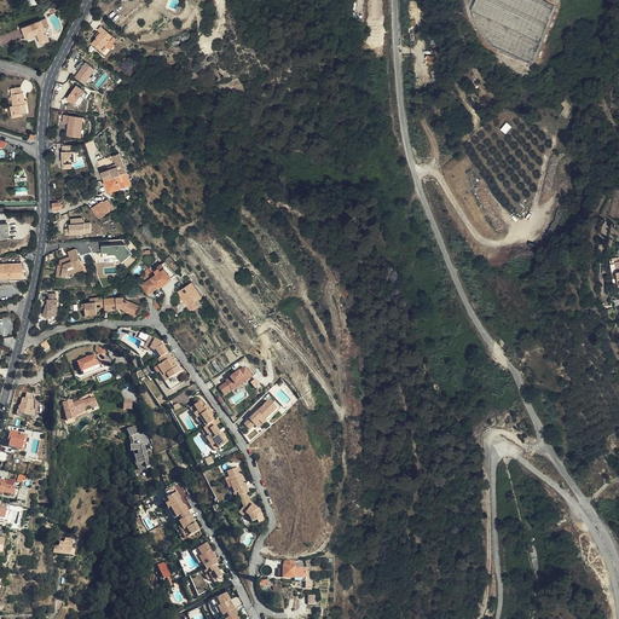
[(50,41),(42,19),(22,28),(25,39),(36,35),(41,45),(50,41)]
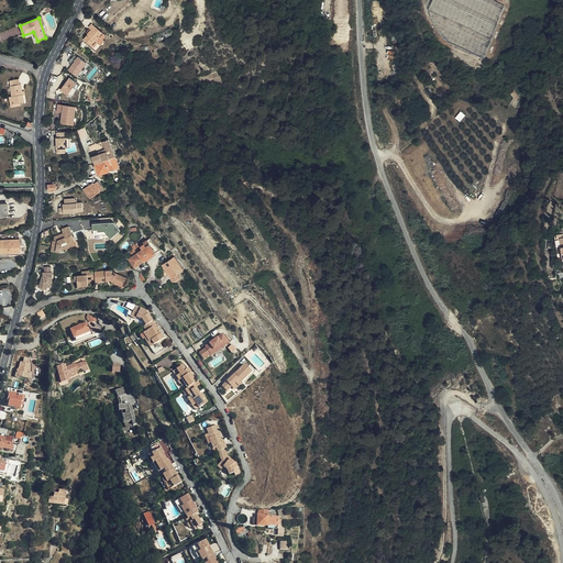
[(103,37),(107,34),(96,25),(95,25),(92,23),(89,26),(90,28),(87,32),(88,34),(84,40),(90,45),(89,46),(96,51),(106,40),(103,37)]
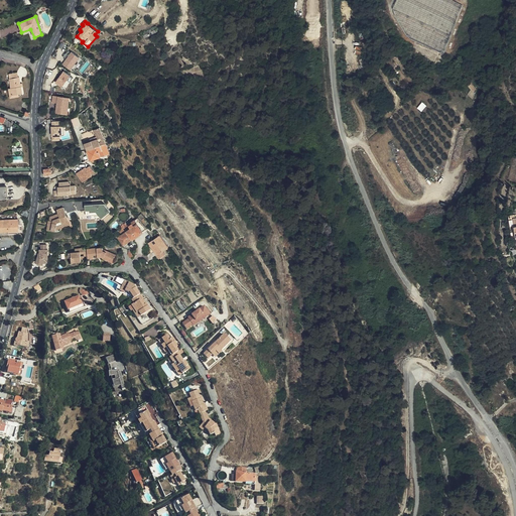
[(156,26),(142,32),(145,37),(158,31),(156,26)]
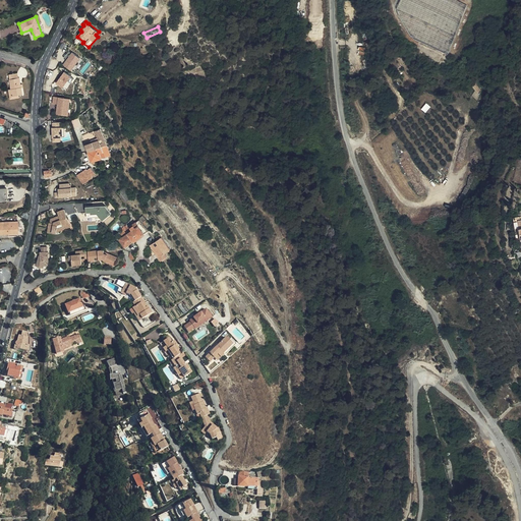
[(63,63),(71,70),(81,58),(73,51),(63,63)]
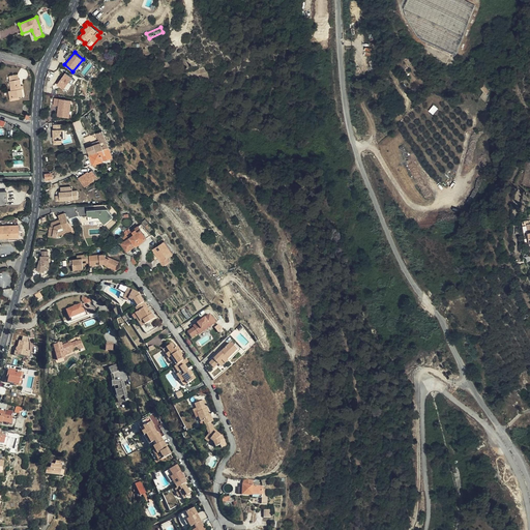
[(65,71),(57,85),(67,91),(76,79),(65,71)]
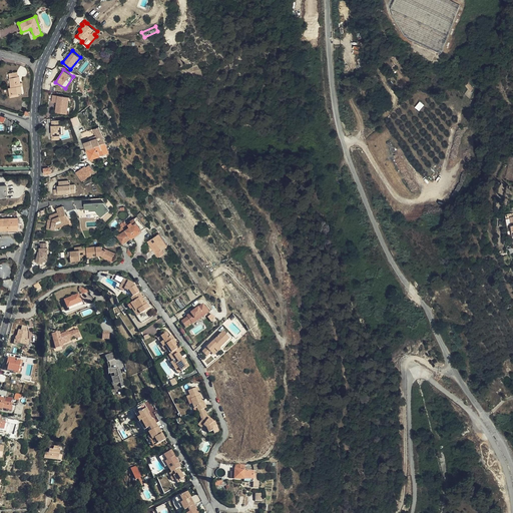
[(9,79),(10,87),(12,95),(18,94),(22,93),(20,86),(20,83),(19,77),(17,77),(17,72),(9,74),(10,79),(9,79)]
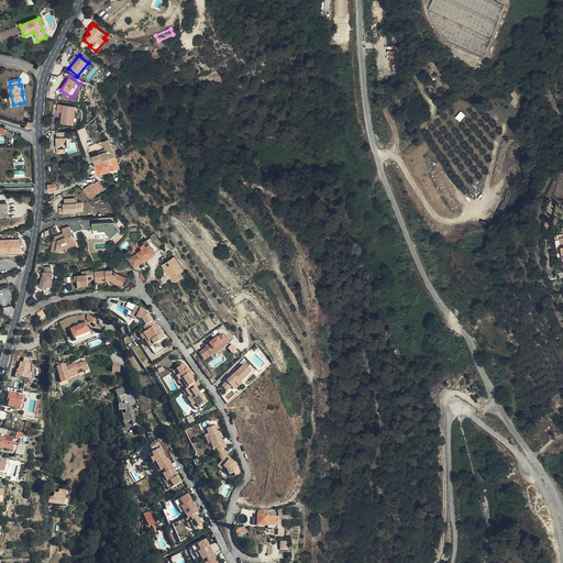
[(13,105),(11,96),(9,97),(11,108),(20,106),(20,103),(13,105)]
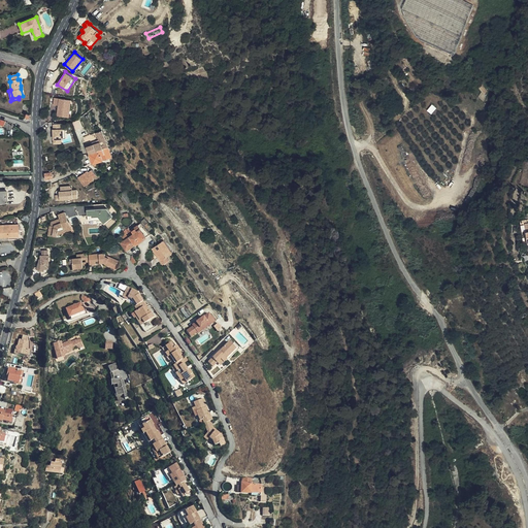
[(58,105),(57,116),(71,117),(72,99),(55,98),(54,104),(58,105)]
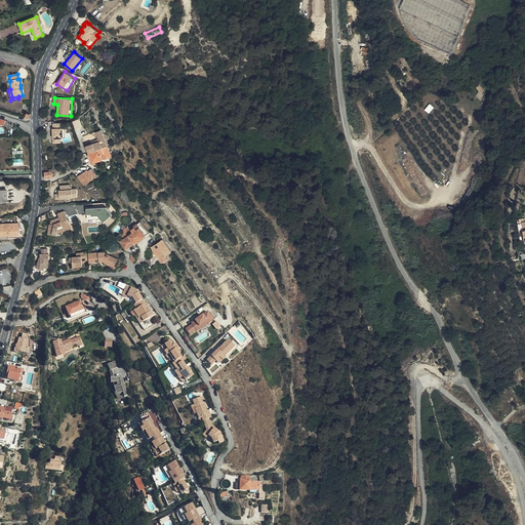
[(430,113),(435,107),(430,104),(426,110),(430,113)]
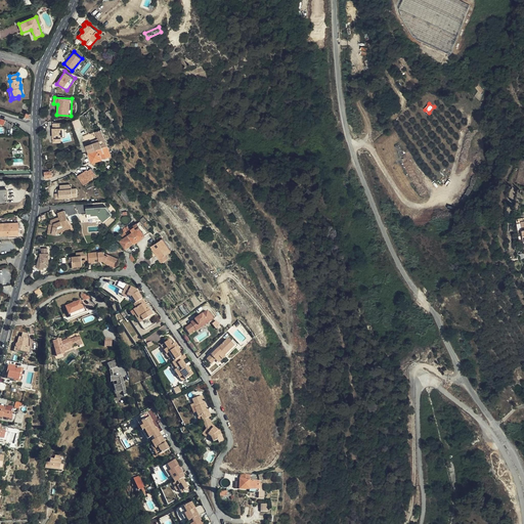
[(68,119),(60,121),(62,129),(59,130),(61,136),(72,132),(68,119)]
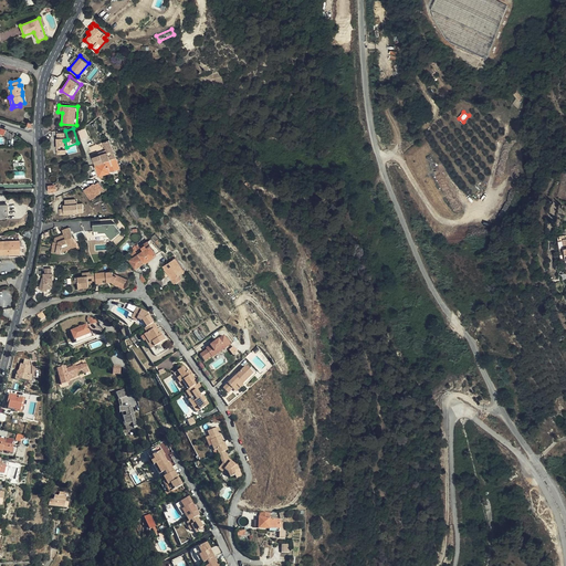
[(84,129),(80,133),(85,140),(90,137),(84,129)]
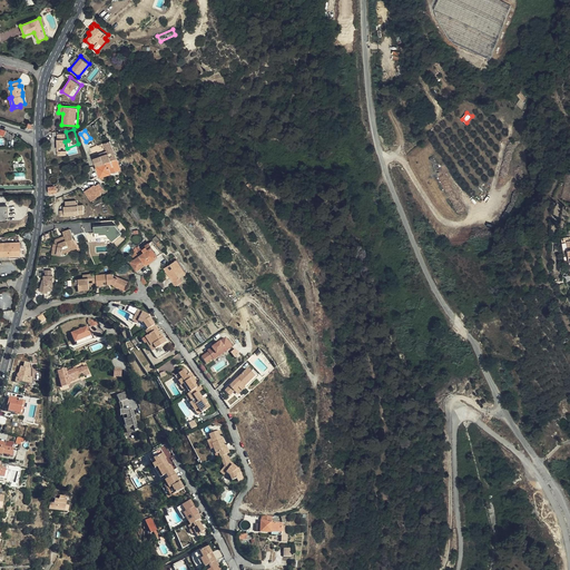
[(92,159),(96,168),(117,160),(110,141),(105,144),(107,151),(104,153),(105,156),(92,159)]
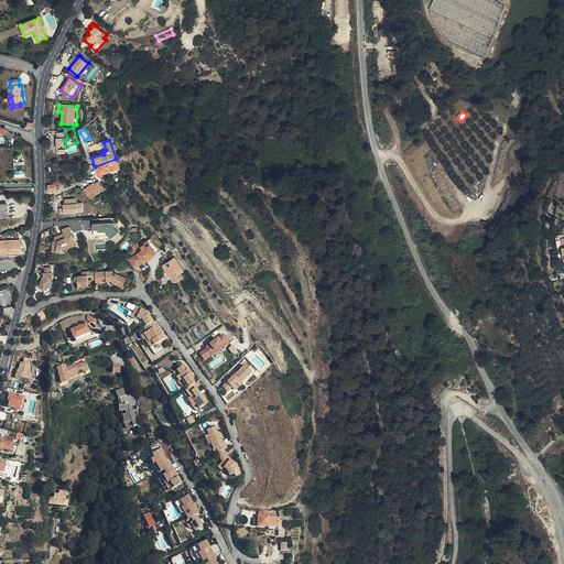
[(116,159),(95,166),(98,175),(97,176),(98,177),(101,177),(100,175),(119,170),(116,159)]
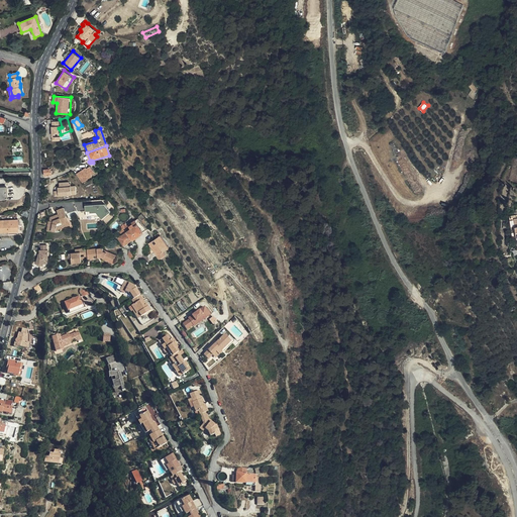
[(91,176),(86,169),(81,173),(86,180),(91,176)]
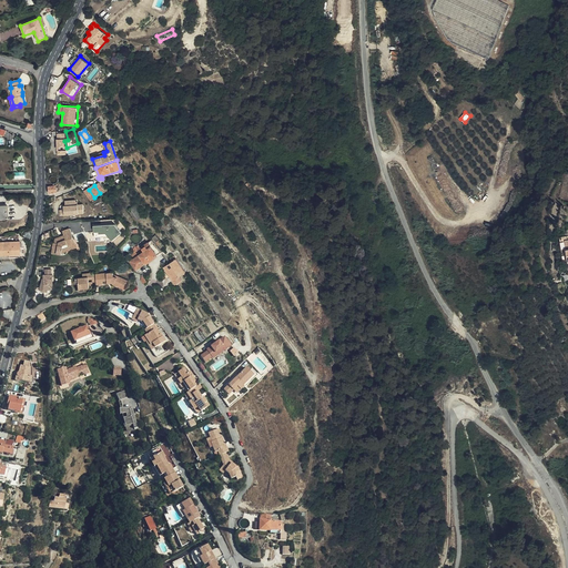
[(64,200),(66,214),(84,213),(83,203),(77,203),(77,199),(64,200)]
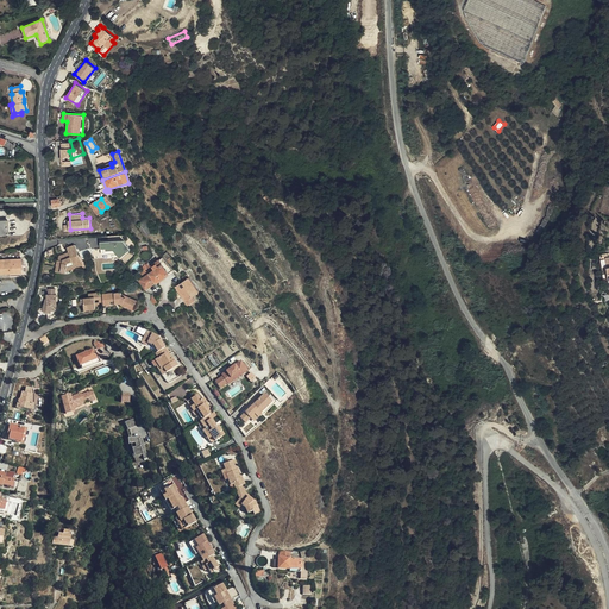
[(56,259),(55,270),(66,271),(70,269),(69,265),(80,262),(74,245),(67,248),(68,251),(58,255),(57,259),(56,259)]
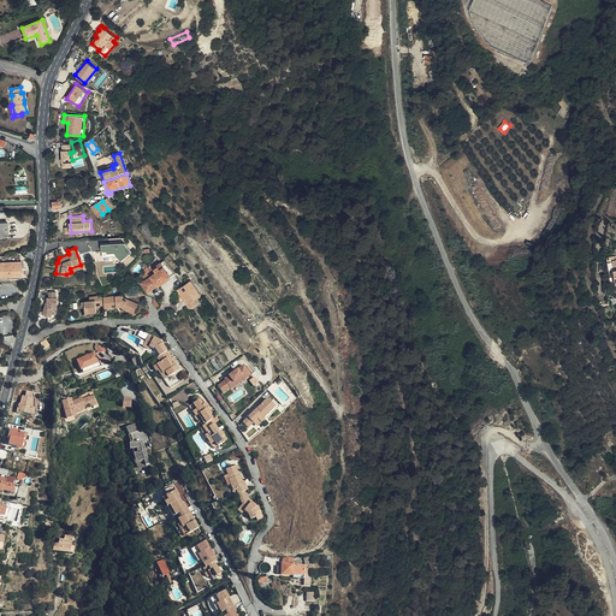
[(21,261),(19,252),(0,255),(0,258),(0,261),(0,276),(10,276),(10,279),(28,277),(27,261),(21,261)]
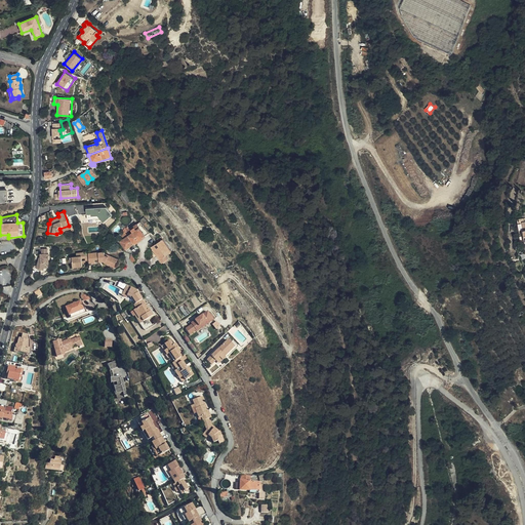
[(140,221),(126,231),(127,232),(135,244),(151,233),(143,220),(140,221)]
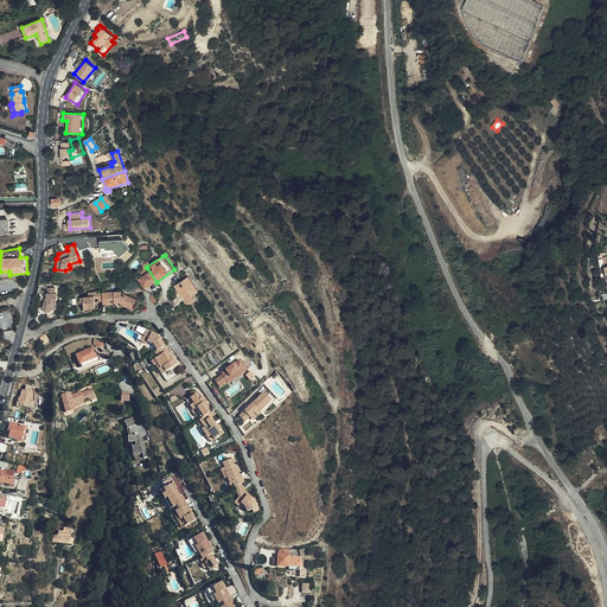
[(146,289),(157,282),(147,268),(145,269),(147,274),(139,280),(146,289)]
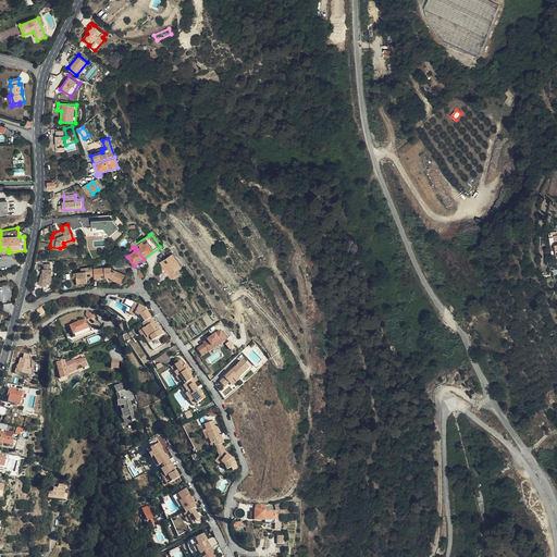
[(172,255),(171,251),(168,254),(170,256),(168,258),(160,263),(162,265),(166,272),(170,276),(172,280),(178,275),(176,271),(182,268),(172,255)]
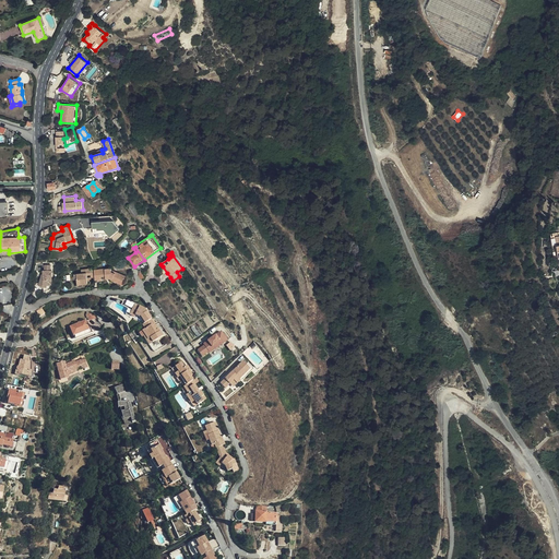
[(43,277),(40,284),(46,286),(47,287),(48,284),(54,284),(52,271),(51,271),(51,264),(45,264),(46,270),(44,271),(45,278),(43,277)]
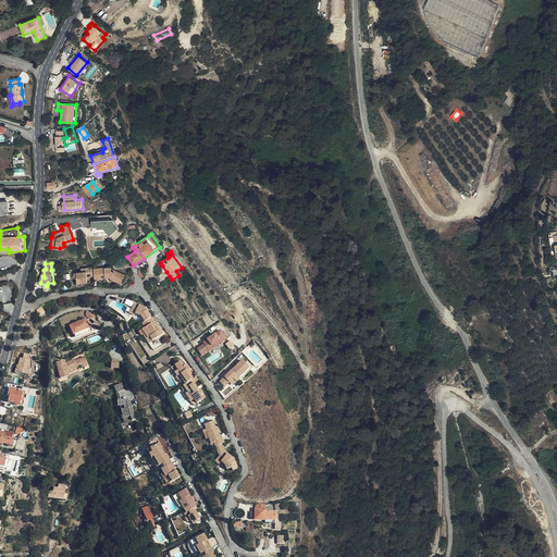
[(112,271),(112,270),(112,268),(88,269),(88,267),(79,268),(79,271),(75,271),(76,282),(81,281),(86,281),(86,277),(86,274),(89,273),(89,276),(95,275),(95,277),(101,277),(101,274),(106,274),(106,276),(110,276),(112,276),(111,279),(122,283),(125,275),(115,271),(115,273),(112,271)]
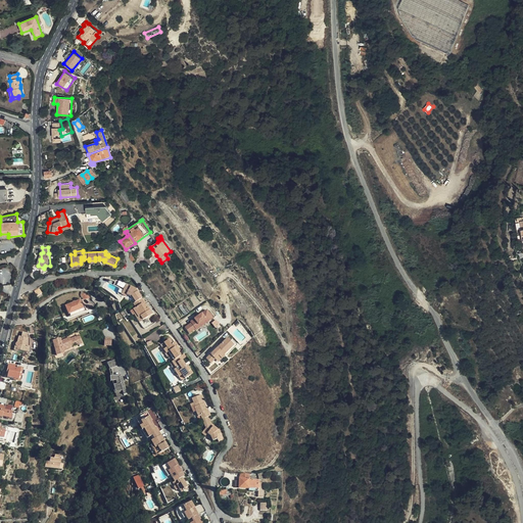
[(136,303),(143,298),(137,289),(128,284),(125,290),(129,292),(128,294),(132,296),(136,303)]
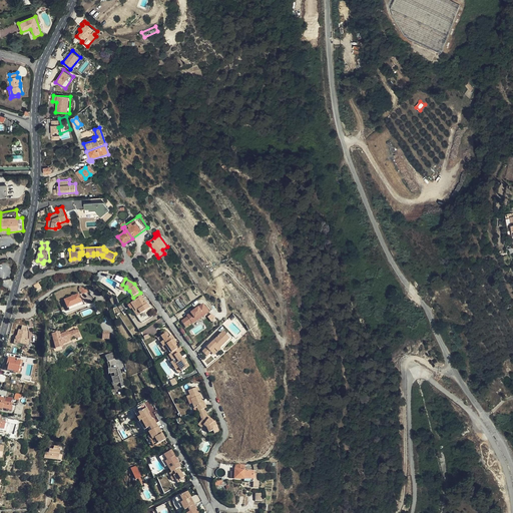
[(181,310),(203,294),(196,284),(173,299),(181,310)]
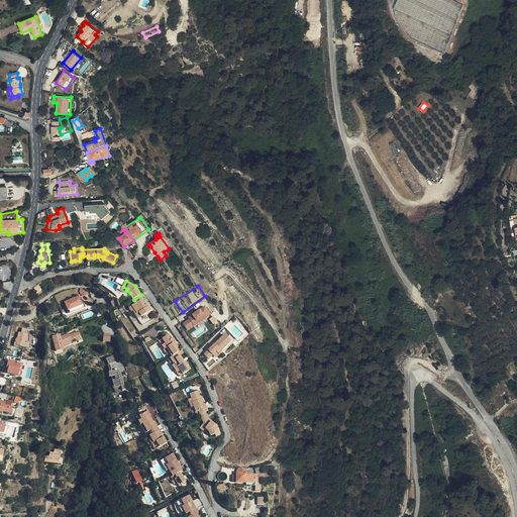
[(132,301),(133,300),(134,300),(130,293),(126,291),(127,289),(123,287),(121,291),(128,295),(132,301)]
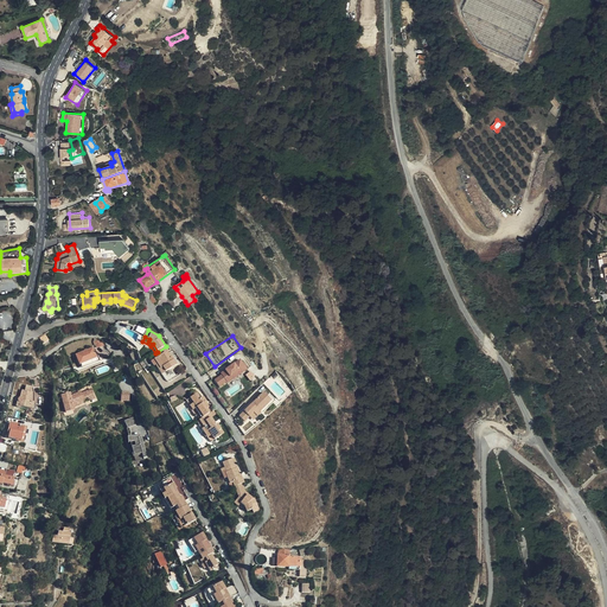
[(179,364),(174,357),(172,359),(167,352),(170,351),(166,346),(158,352),(157,352),(159,357),(155,359),(159,363),(157,365),(164,375),(179,364)]
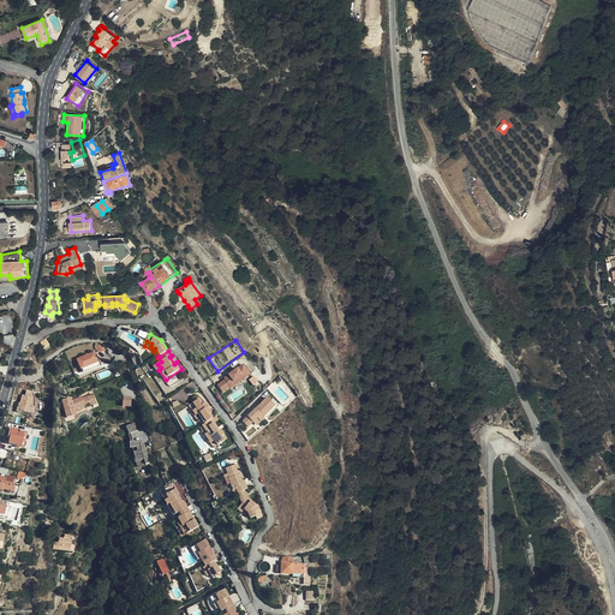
[(101,365),(96,352),(77,359),(82,372),(101,365)]
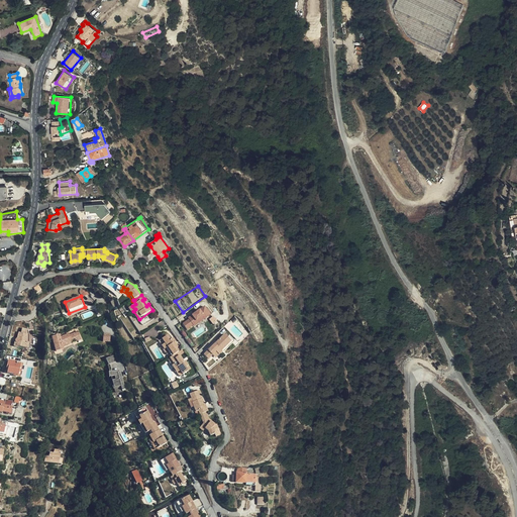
[(52,298),(43,302),(46,307),(50,305),(55,304),(52,298)]
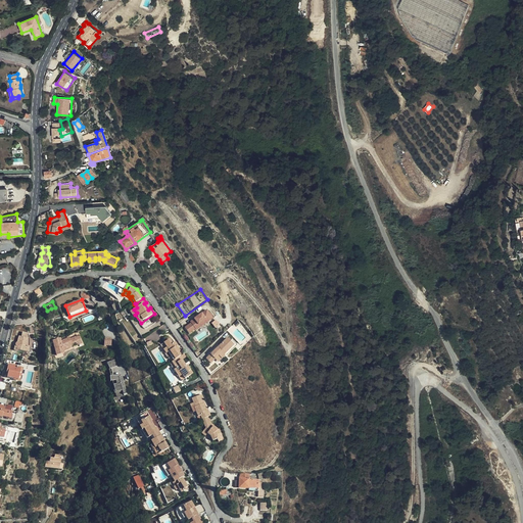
[(189,334),(195,329),(194,328),(205,321),(207,323),(212,319),(206,311),(190,323),(191,324),(185,328),(189,334)]
